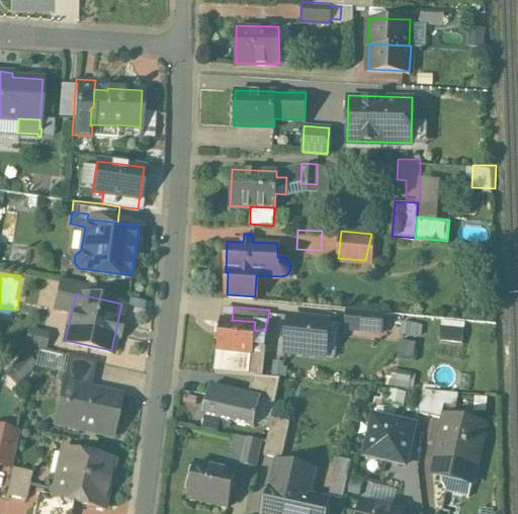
[(382,312),(347,308),(345,327),(380,330),(382,312)]
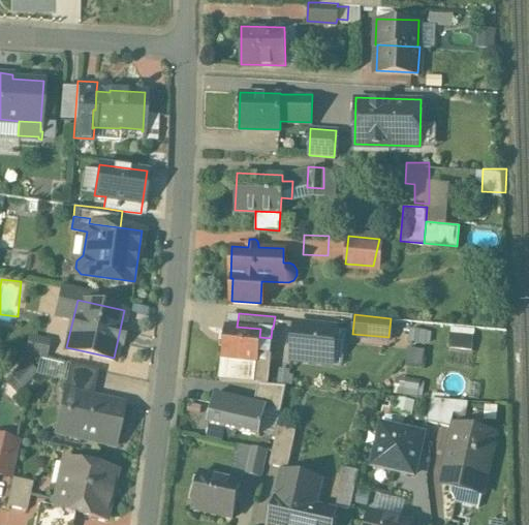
[(332,326),(294,321),(290,358),(328,362),(332,326)]
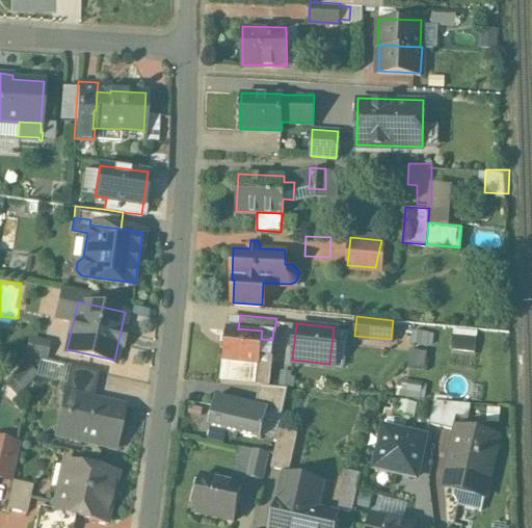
[(455,325),(455,360),(475,360),(476,325),(455,325)]
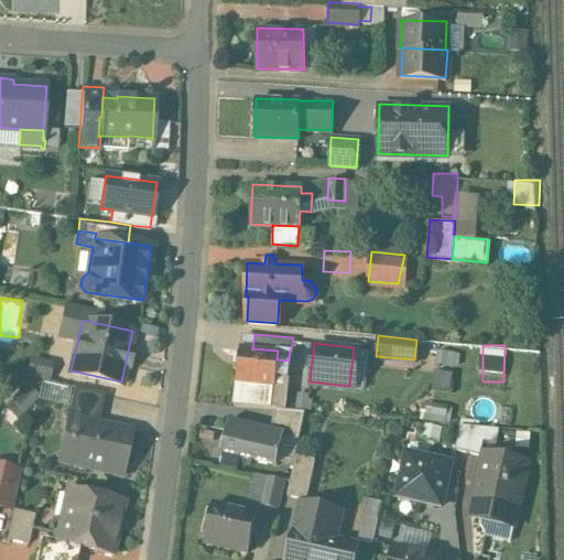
[(252,348),(240,347),(237,379),(235,402),(271,406),(273,384),(274,384),(275,375),(288,376),(289,361),(277,359),(278,351),(252,348)]
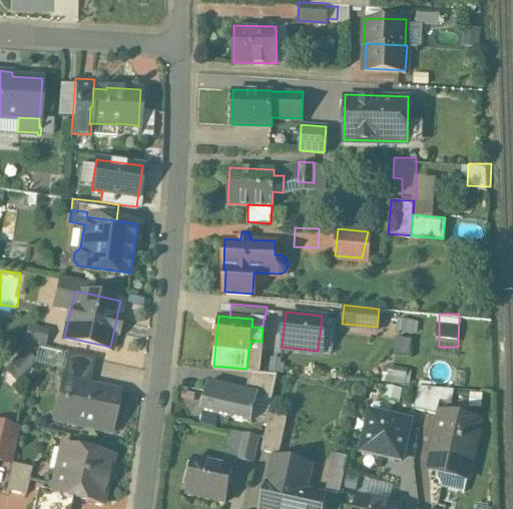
[(400,334),(398,350),(413,352),(415,336),(400,334)]
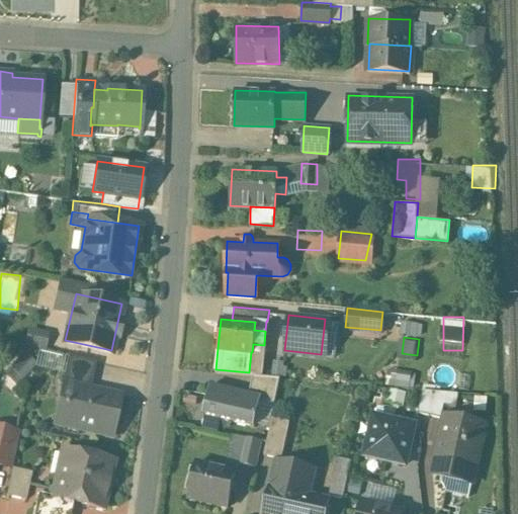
[(35,360),(56,364),(58,354),(37,349),(35,360)]
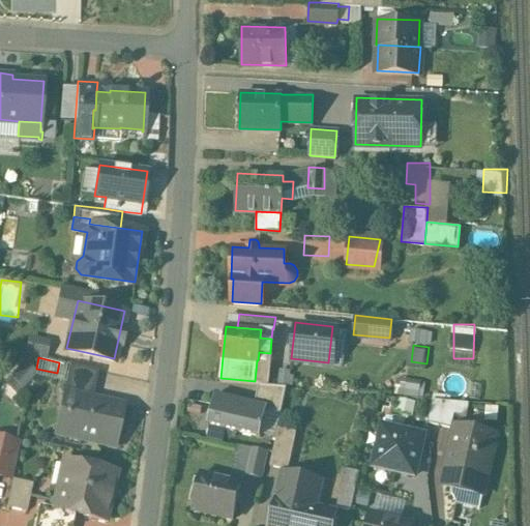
[(97,369),(69,361),(61,392),(67,395),(68,390),(91,396),(97,369)]
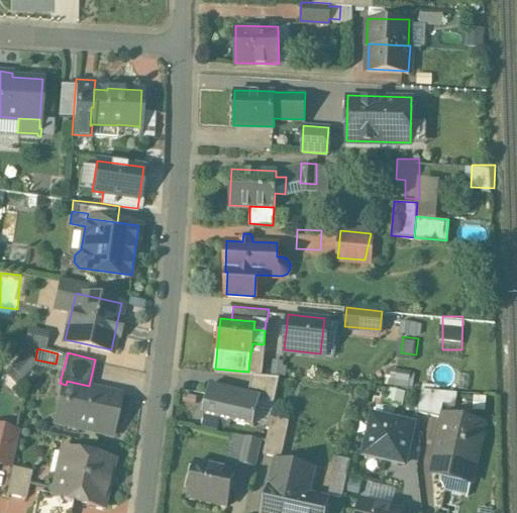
[(279,375),(251,373),(247,391),(261,394),(260,398),(274,401),(279,375)]
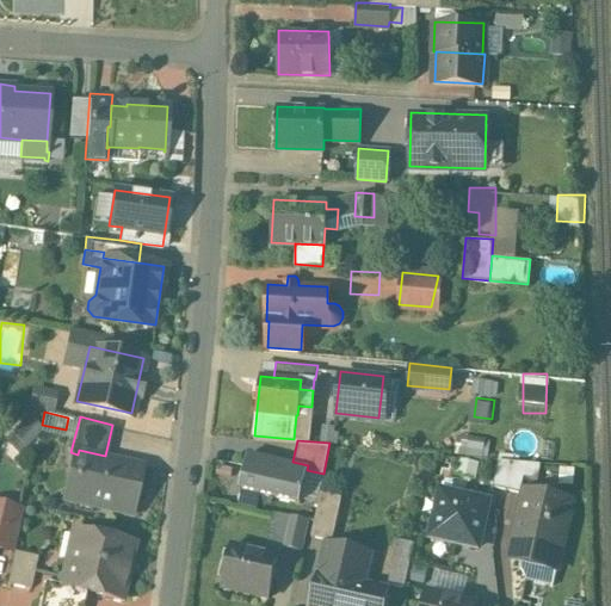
[(105,456),(79,450),(78,455),(71,452),(62,496),(68,498),(131,512),(142,464),(105,456)]
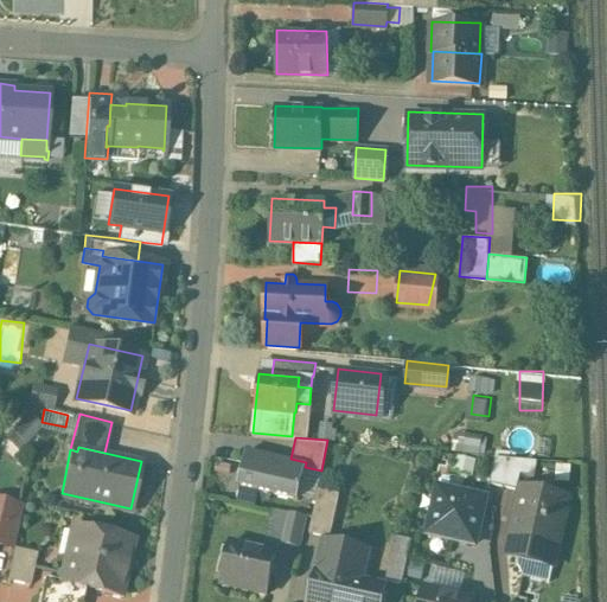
[(291,459),(246,448),(237,484),(298,498),(305,467),(306,462),(291,459)]
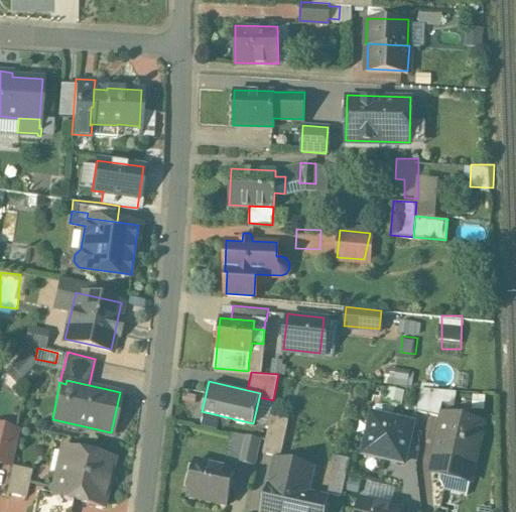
[(457,390),(420,387),(415,409),(438,414),(442,401),(454,404),(457,390)]
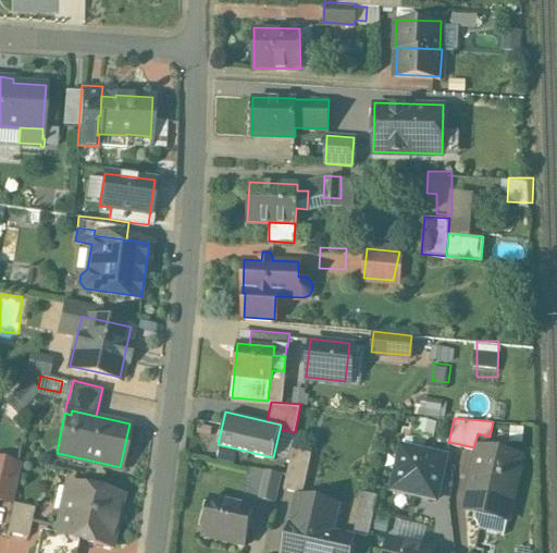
[(445,454),(401,445),(393,488),(435,498),(445,454)]
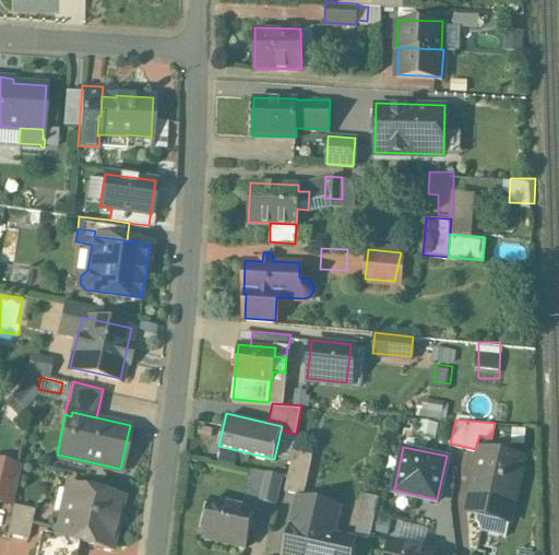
[(522,457),(480,447),(467,506),(478,508),(476,517),(482,529),(506,534),(510,515),(509,515),(522,457)]
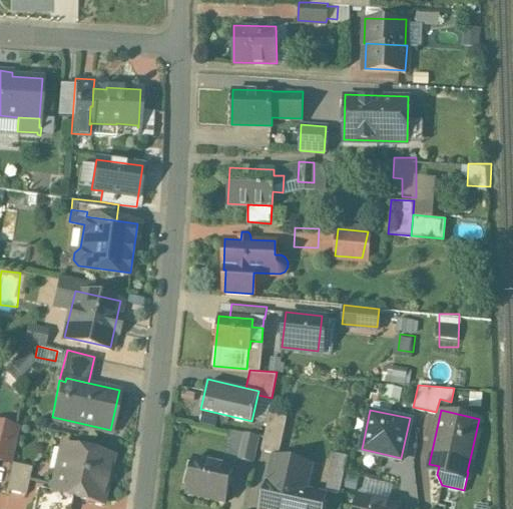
[(287,416),(270,412),(261,449),(279,453),(287,416)]
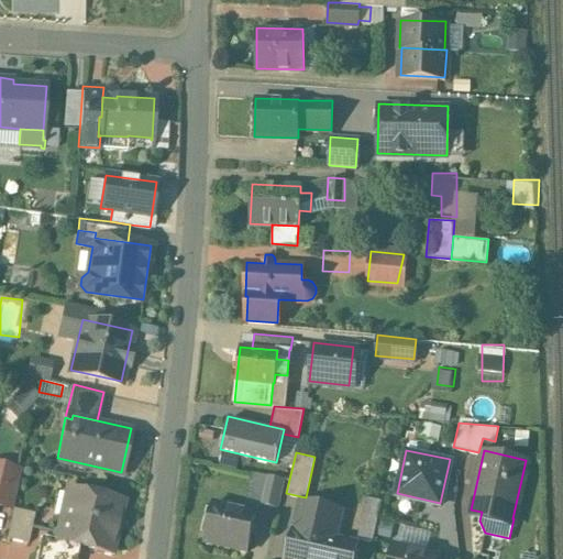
[(19,468),(0,463),(0,504),(10,507),(19,468)]
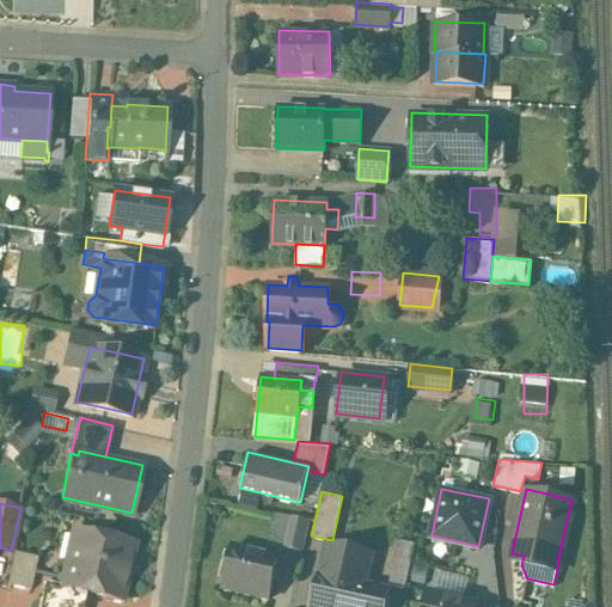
[(275,513),(265,552),(277,555),(285,545),(283,545),(291,517),(275,513)]
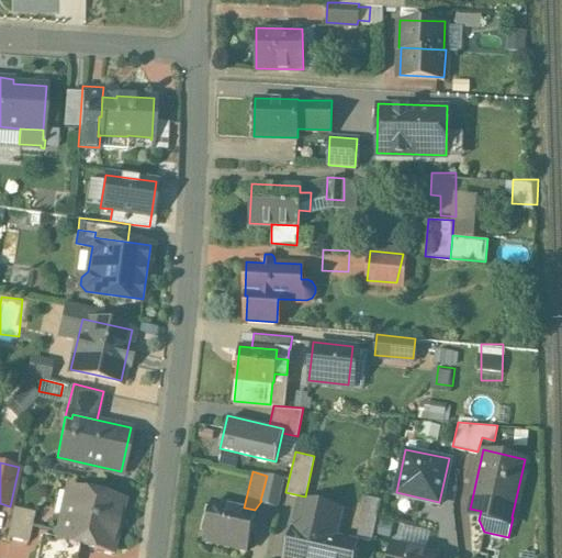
[(282,476),(267,472),(267,476),(260,501),(261,501),(276,504),(282,476)]
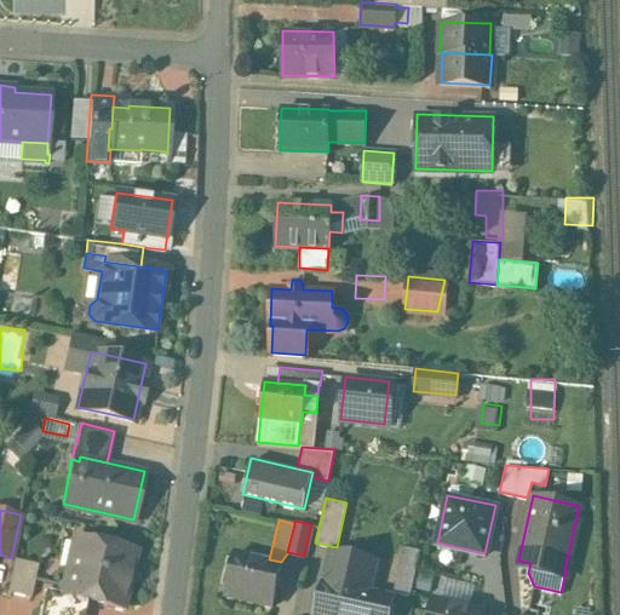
[(89,598),(101,541),(75,536),(64,584),(59,582),(57,591),(89,598)]
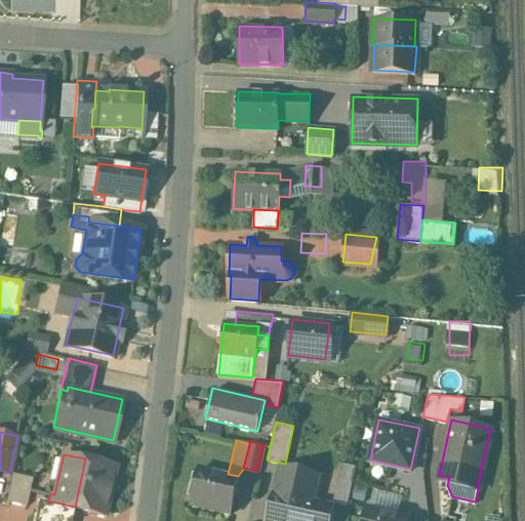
[(105,514),(115,466),(85,458),(75,507),(105,514)]
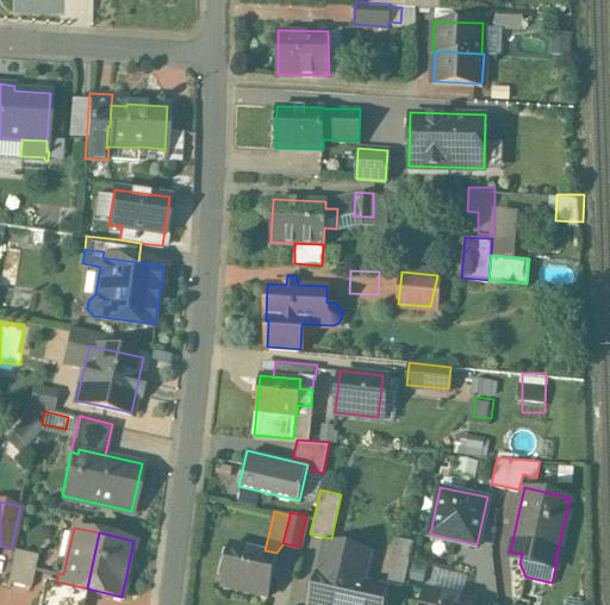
[(414,541),(397,537),(390,569),(390,571),(387,581),(403,585),(414,541)]
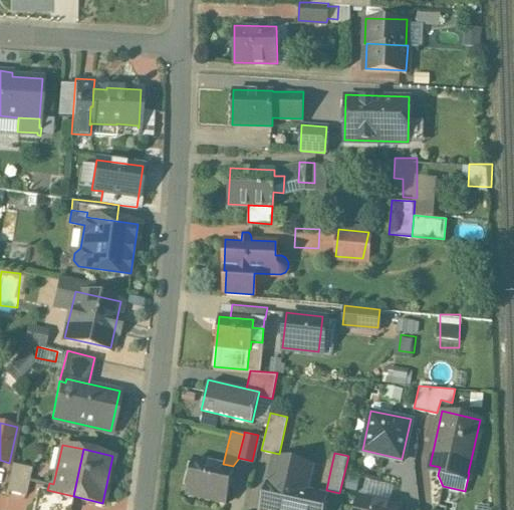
[(223,464),(194,457),(186,492),(187,492),(188,491),(207,496),(207,497),(226,501),(233,466),(223,464)]
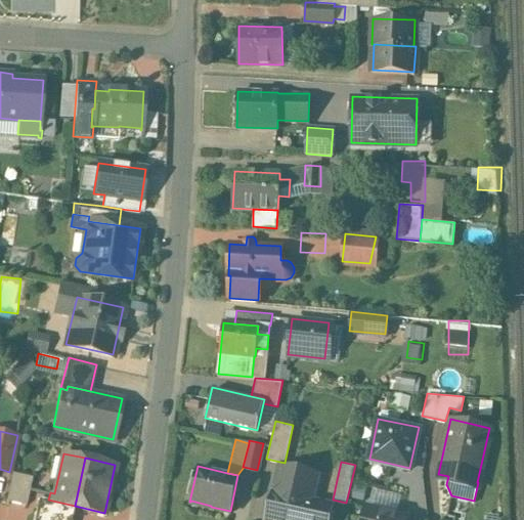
[(305,474),(279,468),(274,490),(272,490),(266,519),(329,519),(333,504),(332,504),(332,505),(310,500),(315,476),(305,474)]
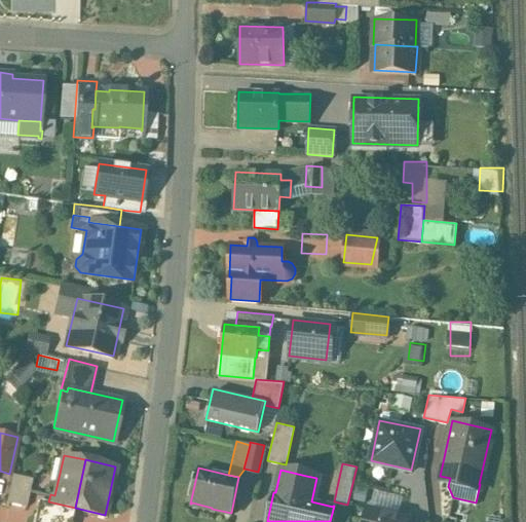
[(32,478),(12,473),(6,501),(26,506),(32,478)]
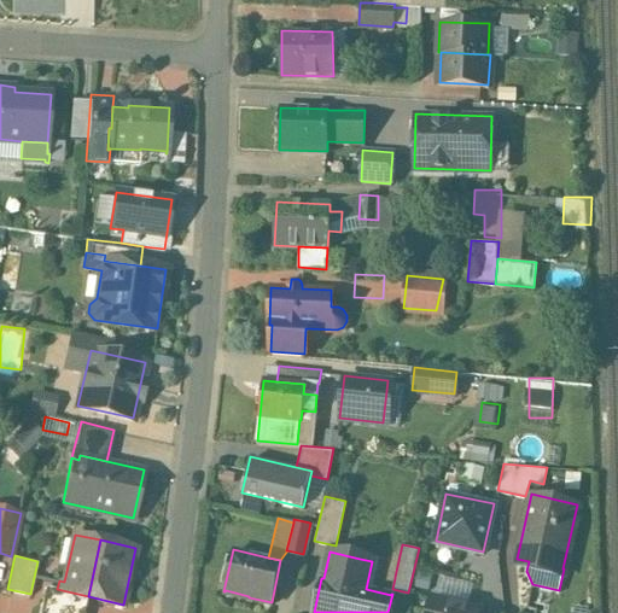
[(472,582),(439,574),(435,597),(467,603),(472,582)]
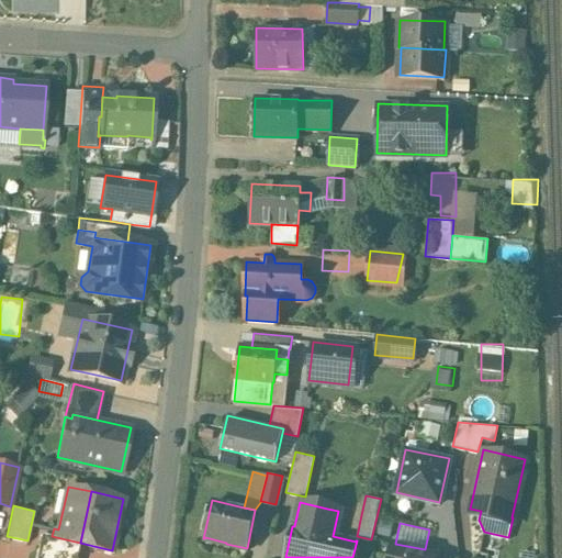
[(76,557),(80,543),(52,536),(41,533),(35,557),(76,557)]
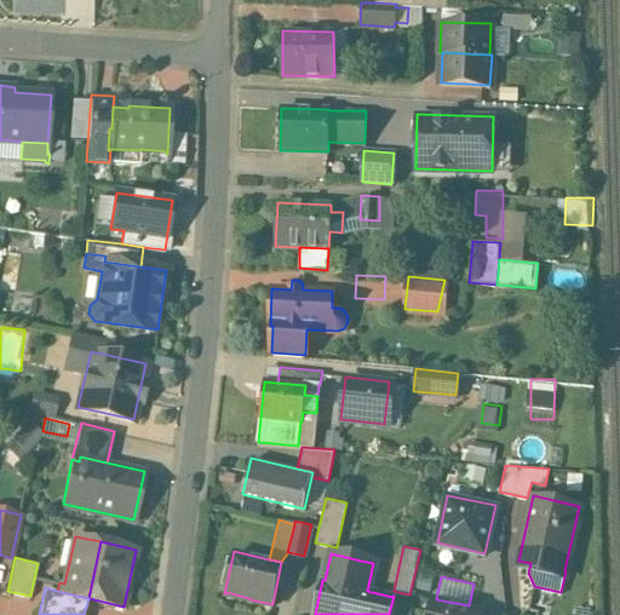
[(469,605),(436,599),(434,598),(429,614),(478,614),(481,609),(469,605)]
